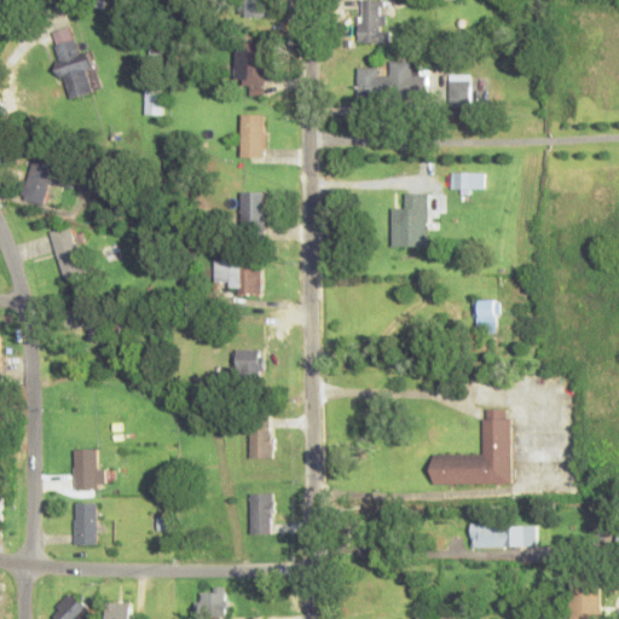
[(268,0),(244,0),(244,15),(268,15),(268,0)]
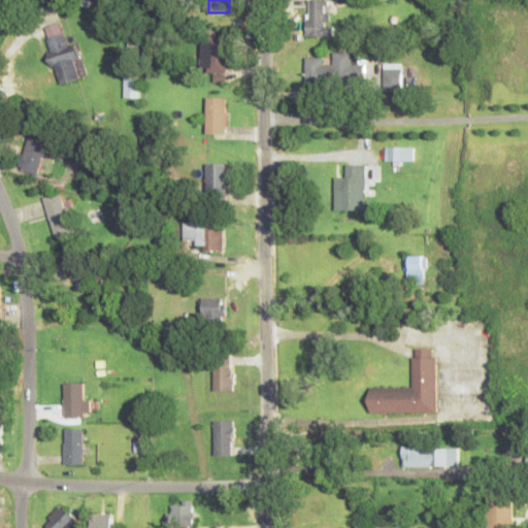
[(329,0),(307,0),(307,35),(329,35),(329,0)]
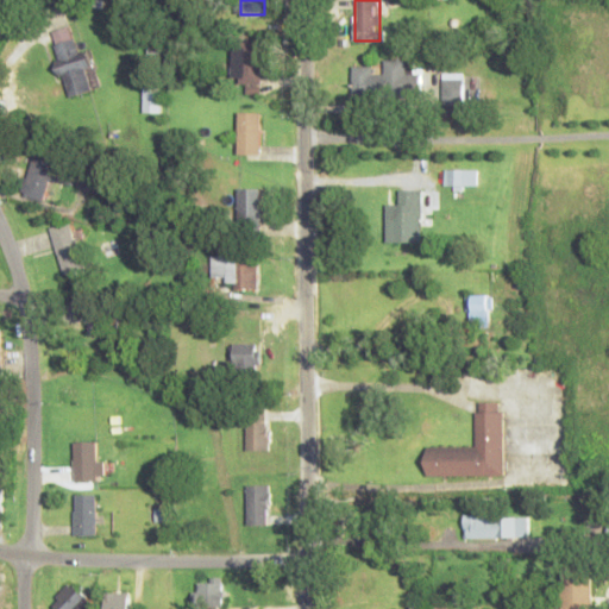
[(75,52),(74,27),(56,29),(61,94),(93,92),(90,51),(75,52)]
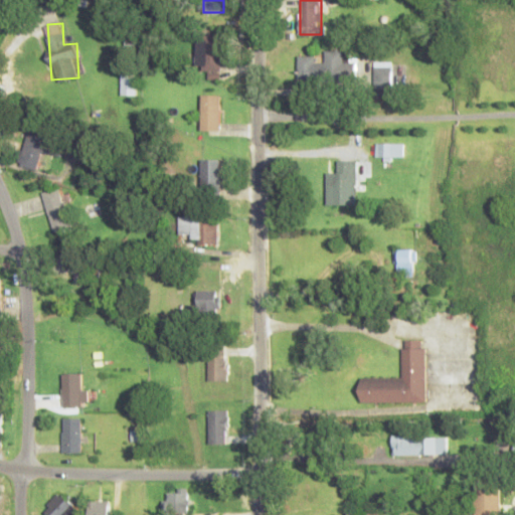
[(221,39),(196,39),(196,69),(207,69),(207,78),(221,78),(221,39)]
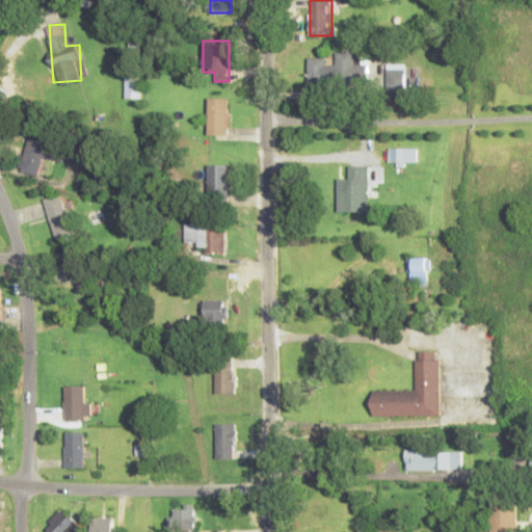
[(309,85),(367,85),(367,62),(356,62),(356,52),(336,52),(336,59),(309,58),(309,85)]
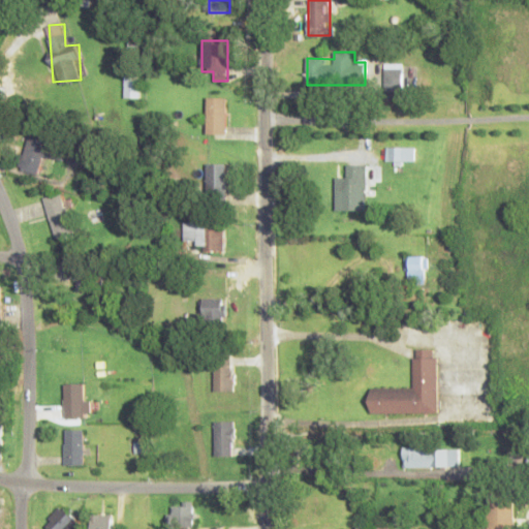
[(415,91),(415,66),(384,66),(384,91),(415,91)]
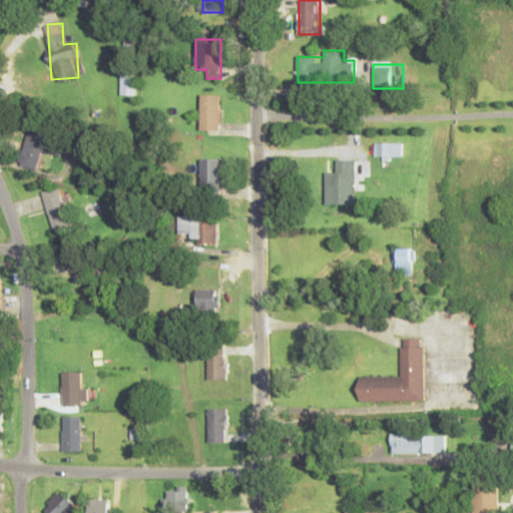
[(135,94),(135,73),(120,73),(121,94),(135,94)]
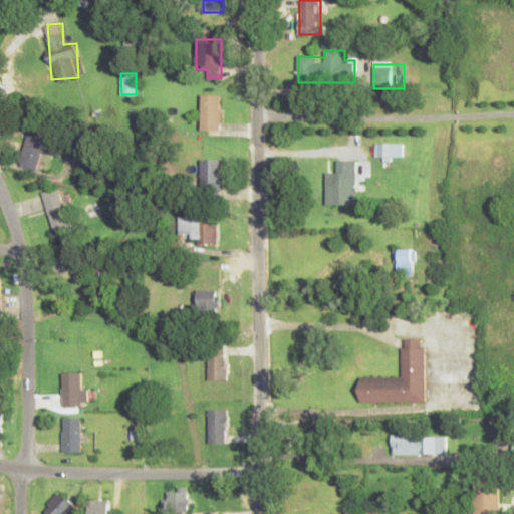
[(202,130),(220,130),(220,94),(202,94),(202,130)]
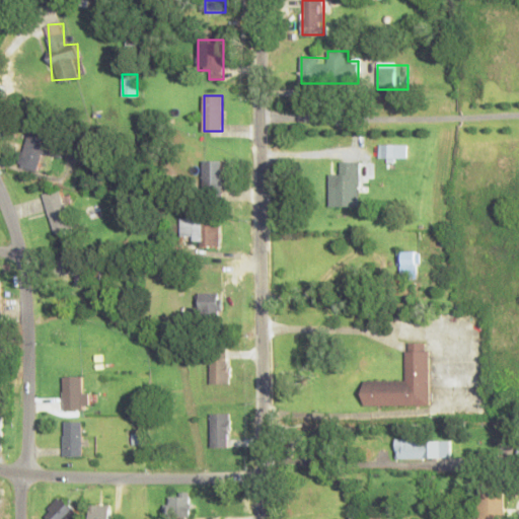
[(17,166),(36,172),(49,136),(28,130),(17,166)]
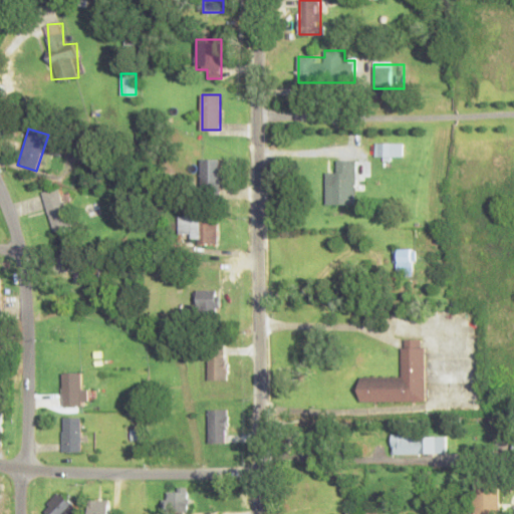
[(404,143),(375,143),(375,157),(404,157),(404,143)]
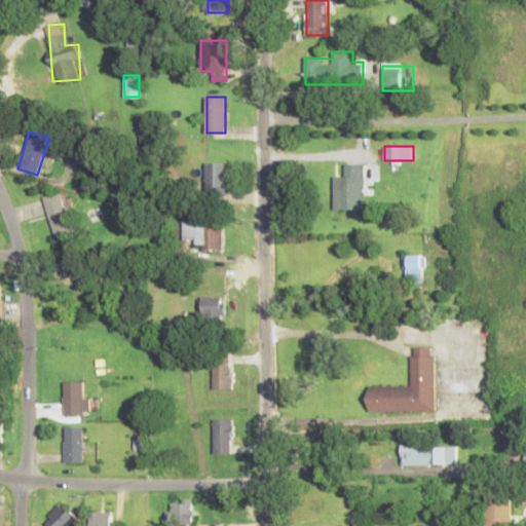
[(205,162),(205,197),(225,197),(225,162),(205,162)]
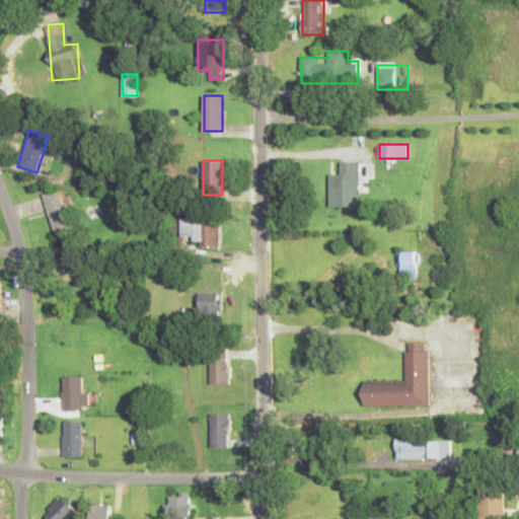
[(330,173),(330,206),(361,206),(361,162),(342,162),(342,173),(330,173)]
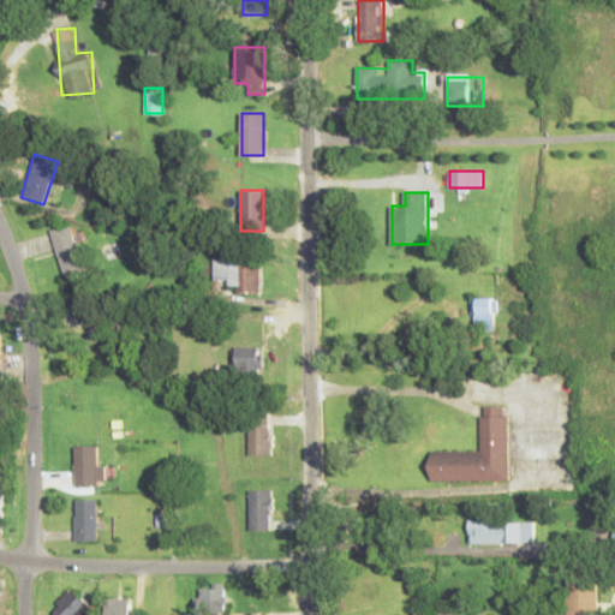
[(52,230),(63,278),(84,273),(72,225),(52,230)]
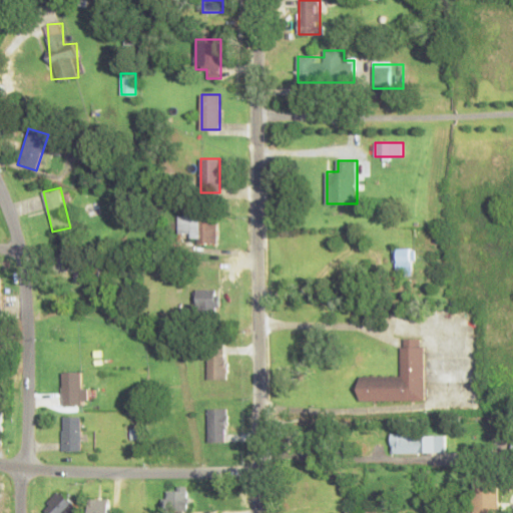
[(216,241),(216,218),(206,218),(206,215),(178,215),(178,241),(216,241)]
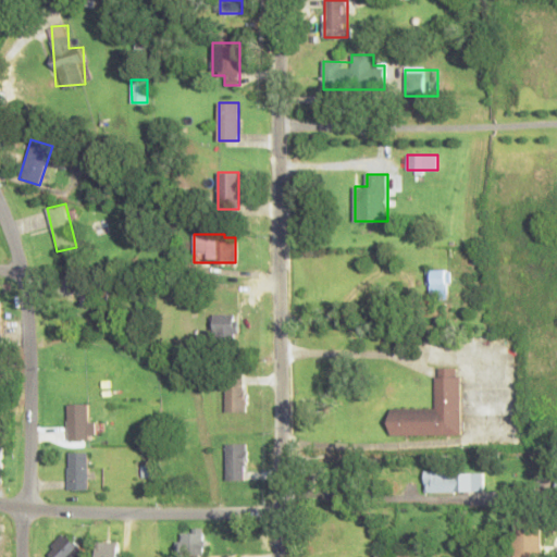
[(452,270),(429,270),(429,294),(452,294),(452,270)]
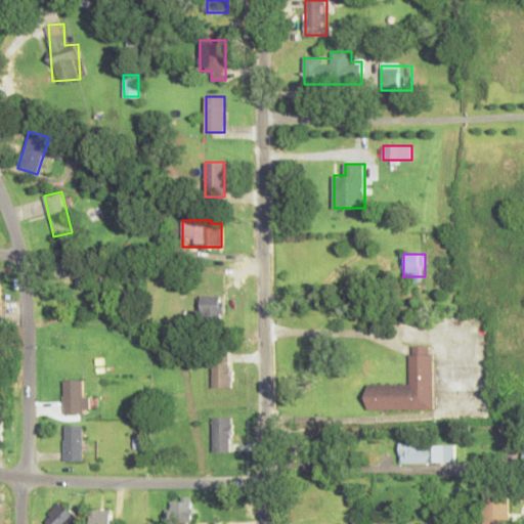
[(76,290),(100,290),(100,271),(76,271),(76,290)]
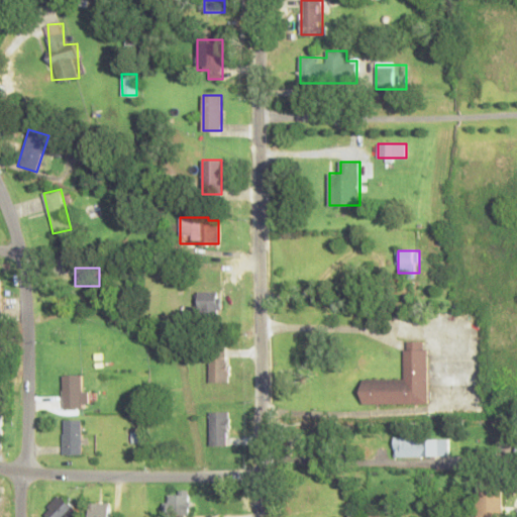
[(197,292),(197,314),(221,314),(221,292),(197,292)]
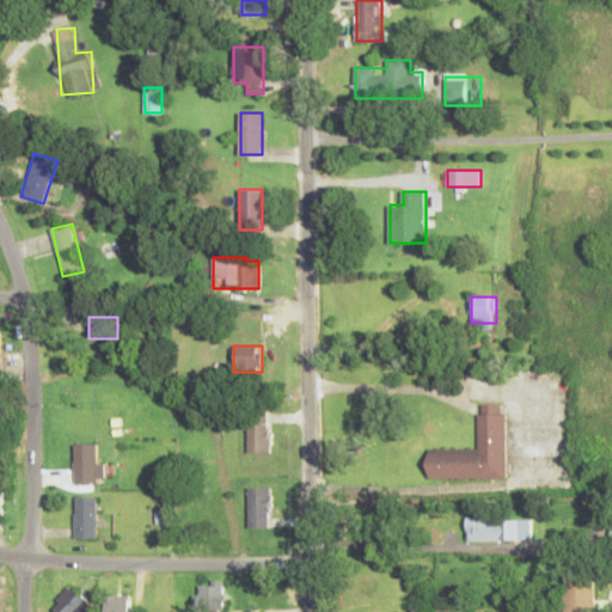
[(430,478),(509,478),(508,403),(481,403),(481,448),(430,450),(430,478)]
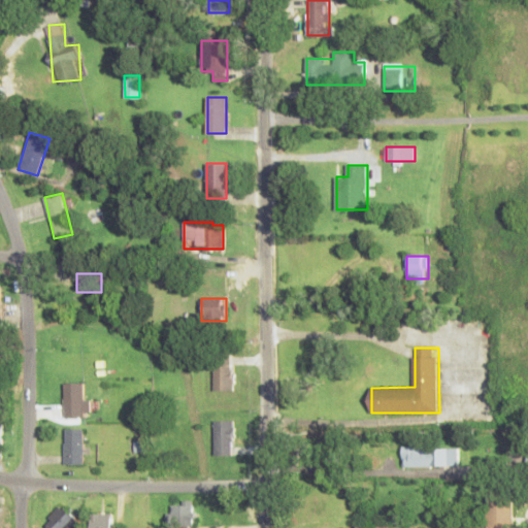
[(212,390),(232,390),(232,368),(212,368),(212,390)]
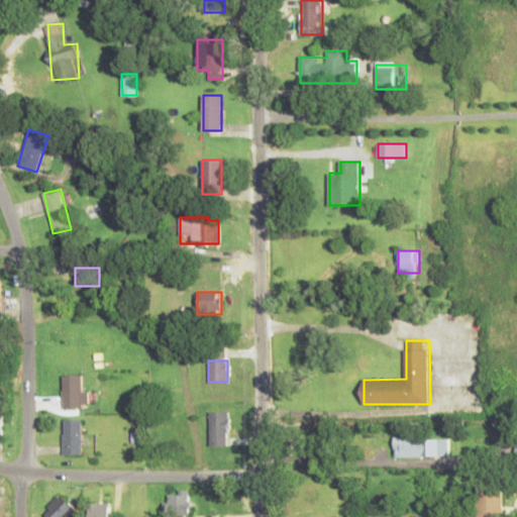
[(86,375),(63,375),(63,407),(86,407),(86,375)]
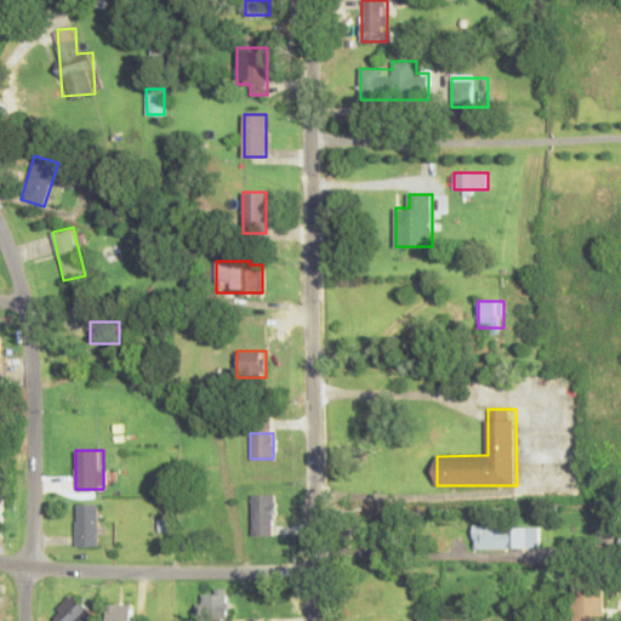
[(272,535),(272,494),(250,494),(250,535),(272,535)]
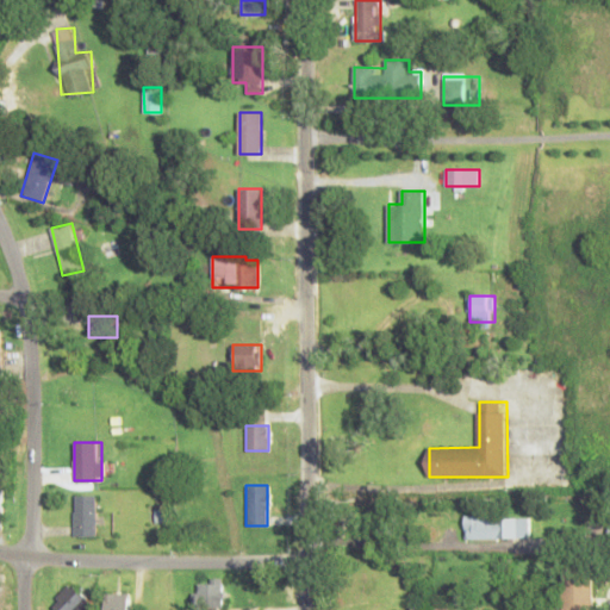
[(97,495),(74,495),(74,535),(97,535),(97,495)]
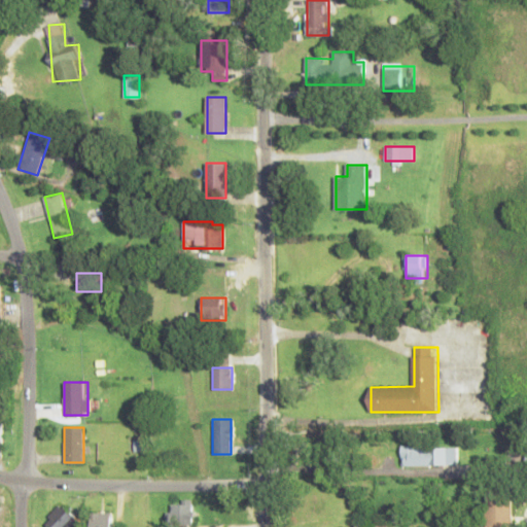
[(457,465),(457,446),(402,446),(402,465),(457,465)]
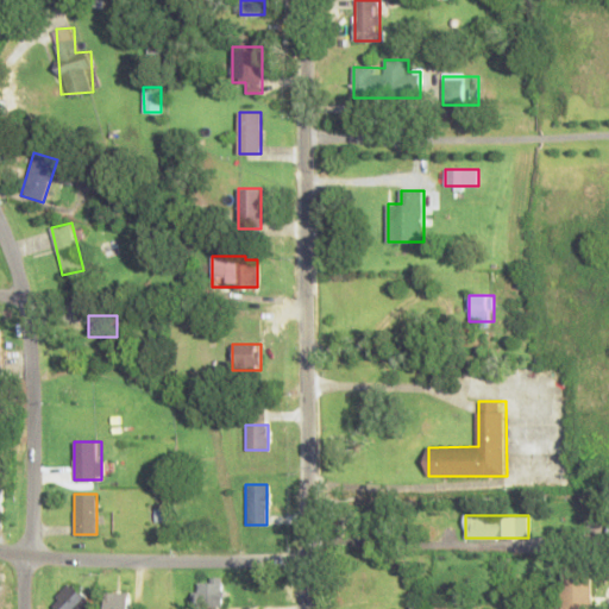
[(562,608),(591,608),(592,566),(563,566),(562,608)]
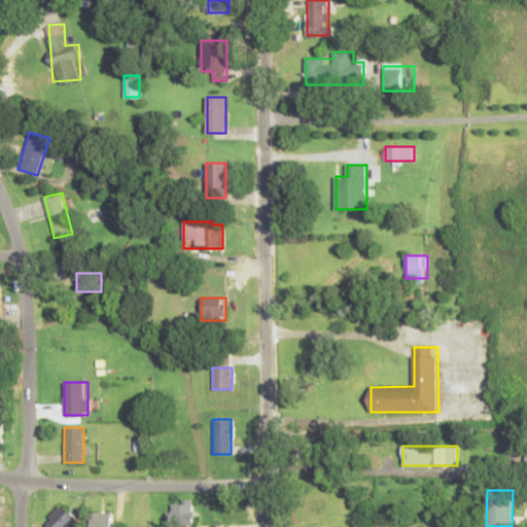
[(166,511),(166,526),(191,526),(191,500),(172,500),(172,511),(166,511)]
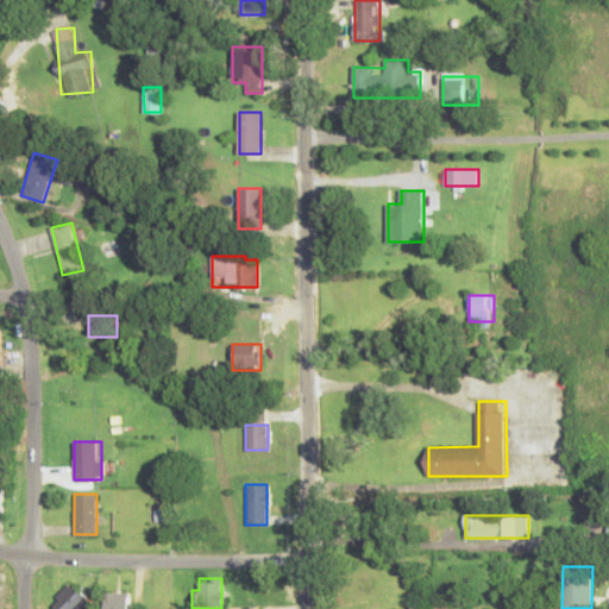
[(52,604),(57,608),(95,608),(99,607),(74,583),(52,604)]
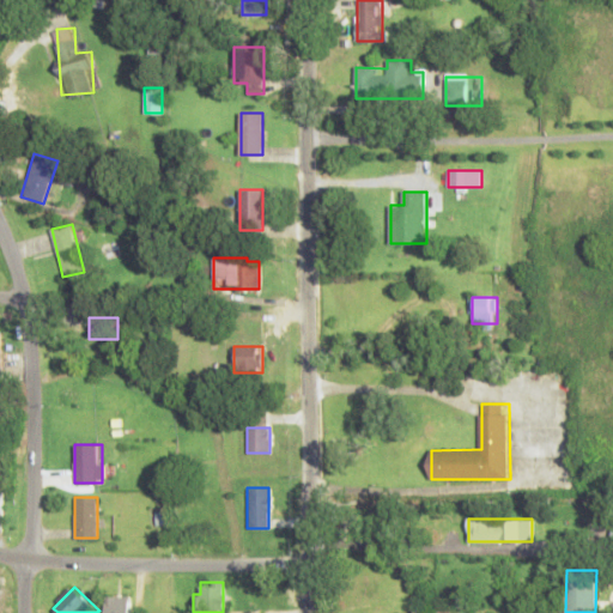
[(131,612),(131,596),(107,596),(107,612),(131,612)]
